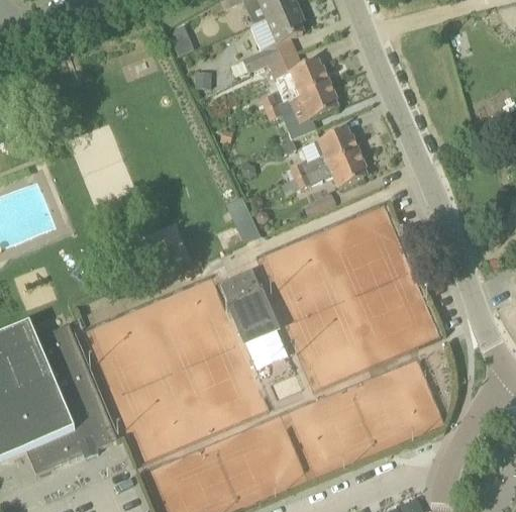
[(253,24),(267,18),(296,6),(293,0),(221,0),(224,7),(241,0),(243,0),(253,24)]
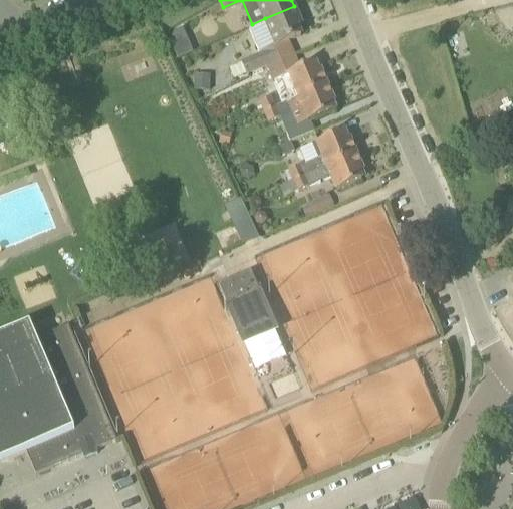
[(301,20),(294,6),(265,18),(276,43),(301,32),(296,22),(301,20)]
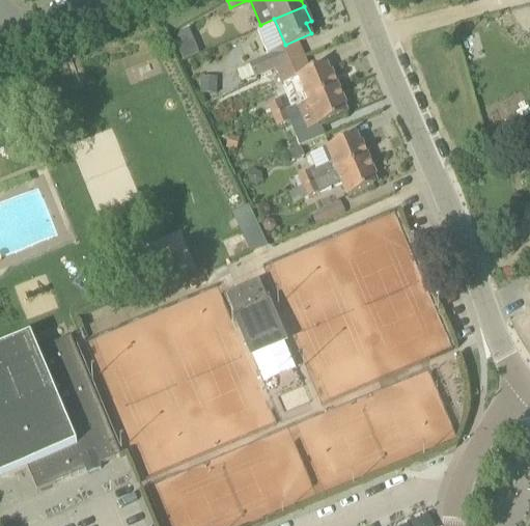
[(174,38),(183,58),(199,51),(187,25),(178,28),(174,38)]
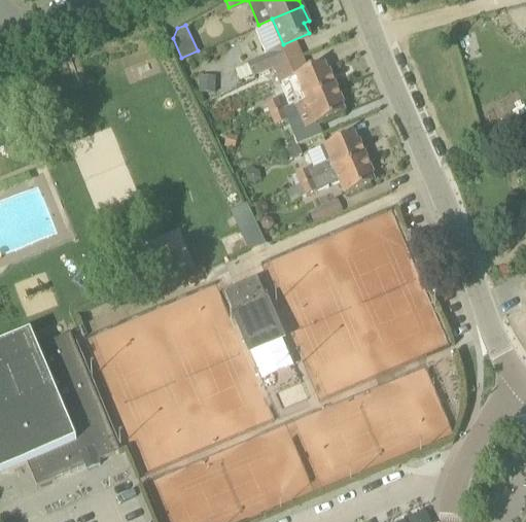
[(271,50),(247,61),(246,61),(252,75),(277,64),(271,50)]
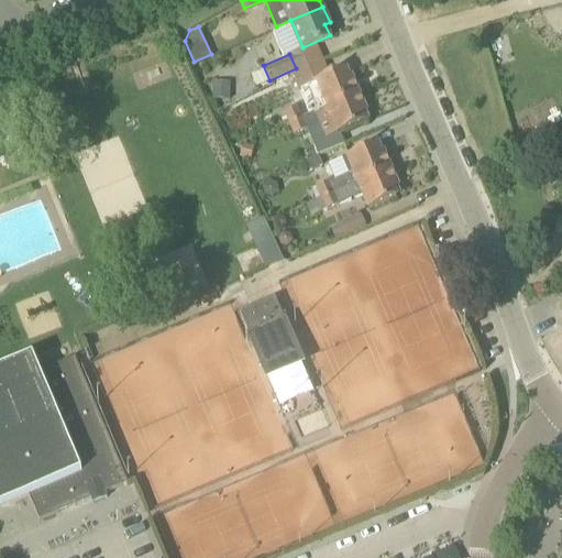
[(285,108),(290,120),(359,90),(351,73),(345,75),(342,66),(329,72),(323,57),(293,69),(299,85),(311,79),(318,94),(285,108)]
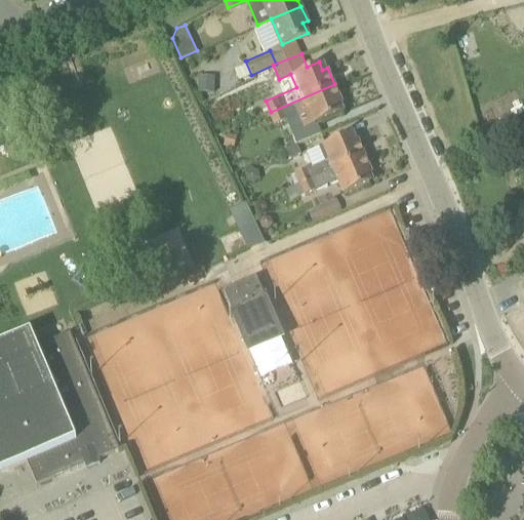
[(298,112),(305,126),(339,111),(336,103),(340,101),(334,84),(271,112),(275,122),(298,112)]
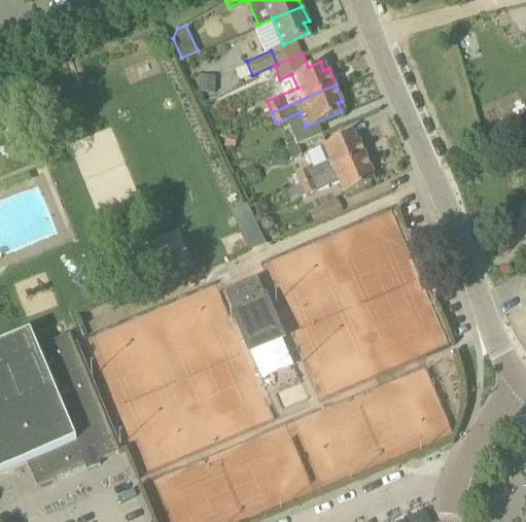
[(292,174),(296,183),(365,154),(358,138),(353,140),(349,132),(324,142),(320,144),(325,159),(296,172),(292,174)]
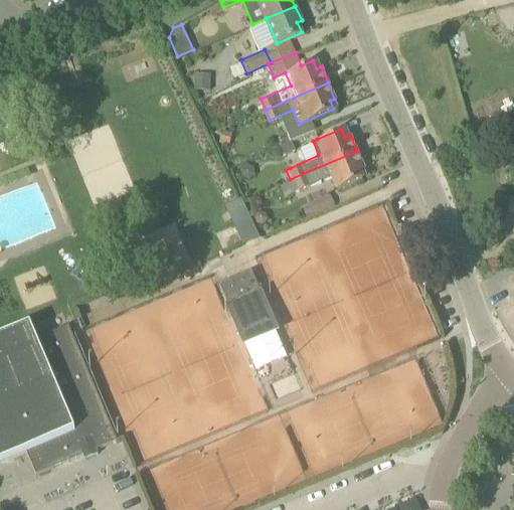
[(296,149),(292,139),(279,145),(283,153),(296,149)]
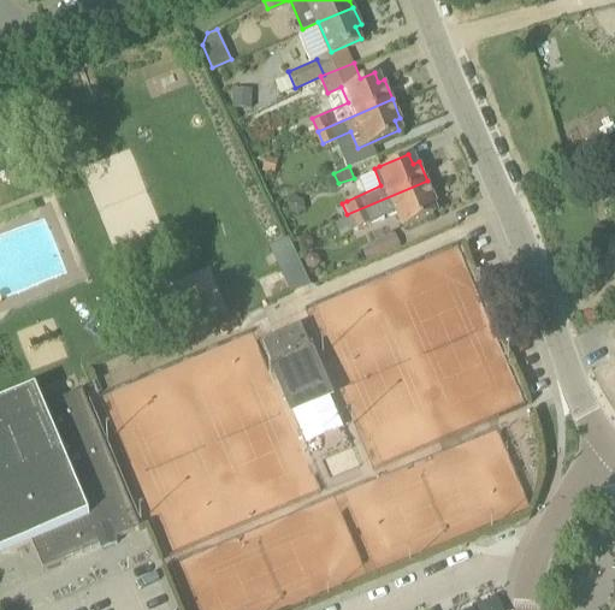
[(427,181),(347,214),(336,219),(342,232),(371,220),(397,208),(403,225),(433,212),(430,202),(435,200),(427,181)]
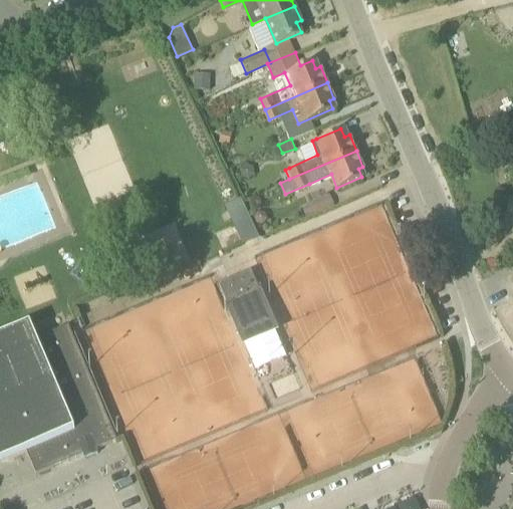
[(305,216),(334,205),(329,192),(309,200),(311,203),(302,206),(305,216)]
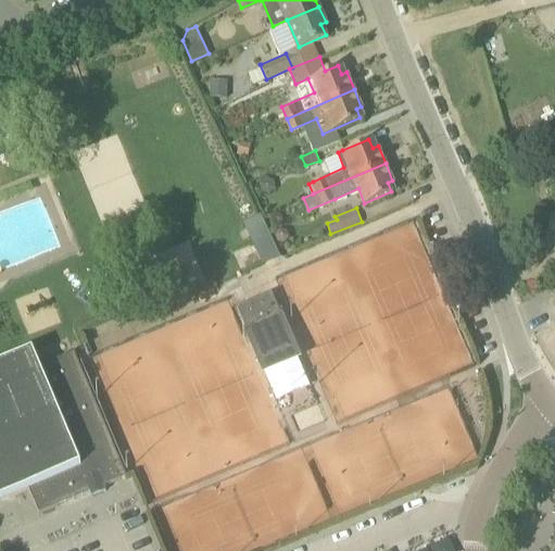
[(280,254),(261,213),(244,221),(264,262),(280,254)]
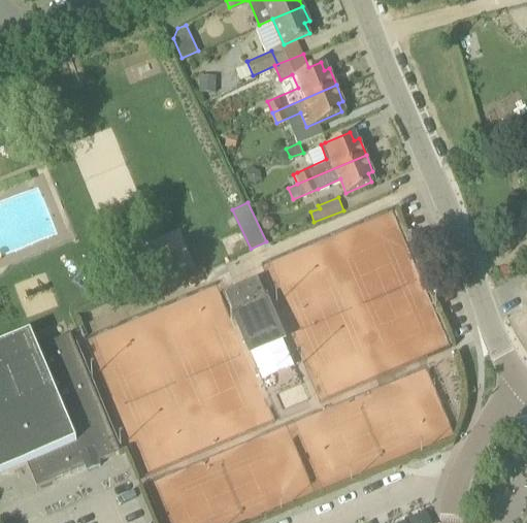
[(167,264),(190,261),(186,229),(163,231),(167,264)]
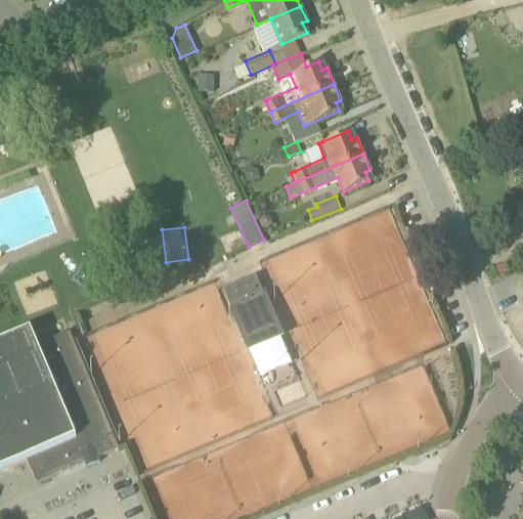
[(251,351),(276,413),(309,398),(307,393),(281,403),(274,387),(298,377),(282,338),(285,337),(257,274),(223,288),(231,308),(229,309),(247,352),(251,351)]
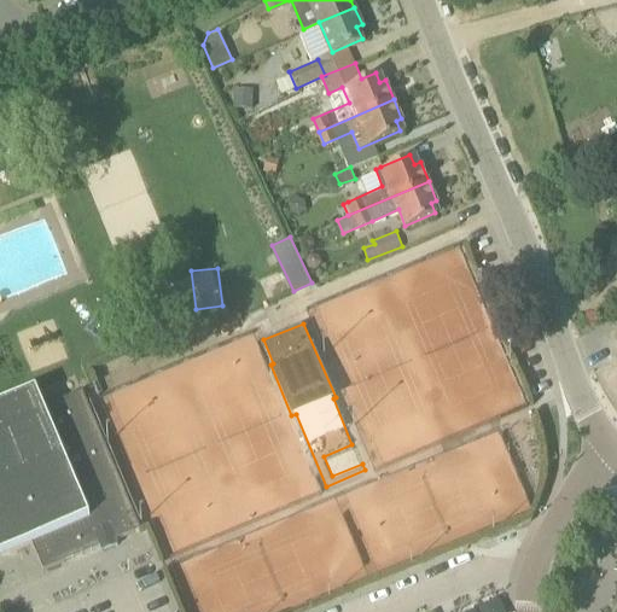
[(40,403),(33,388),(0,401),(0,552),(28,541),(45,571),(138,525),(82,386),(40,403)]
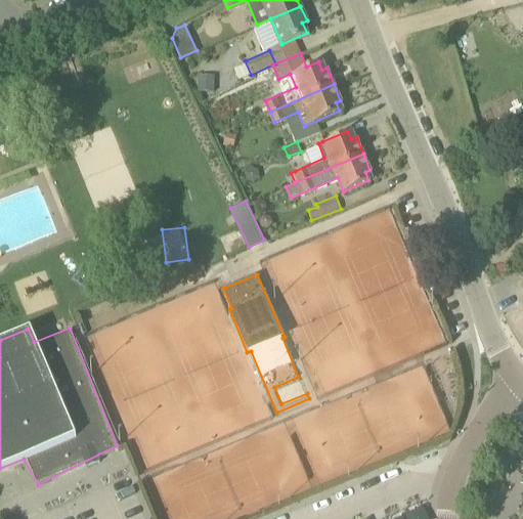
[(388,518),(430,518),(431,518),(420,500),(388,518)]
